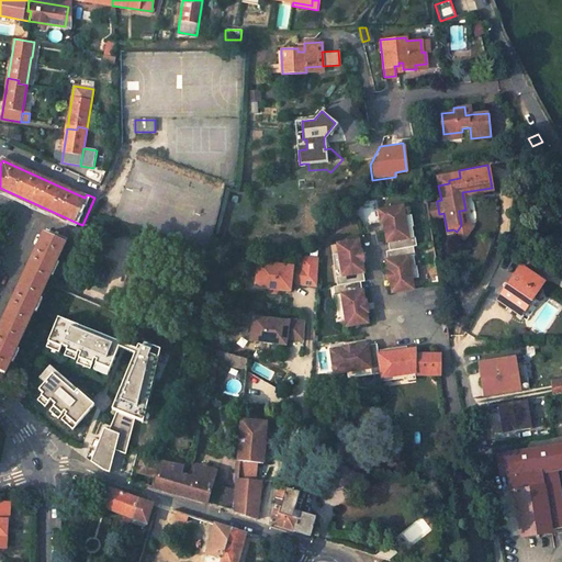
[(459,170),(436,175),(438,186),(449,183),(449,180),(460,178),(459,170)]
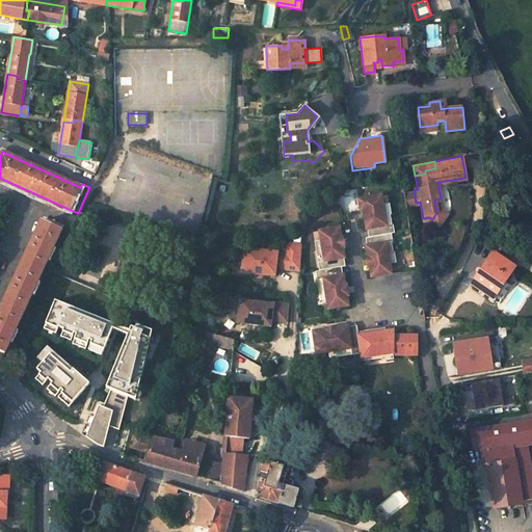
[(414,190),(403,192),(405,205),(416,203),(414,190)]
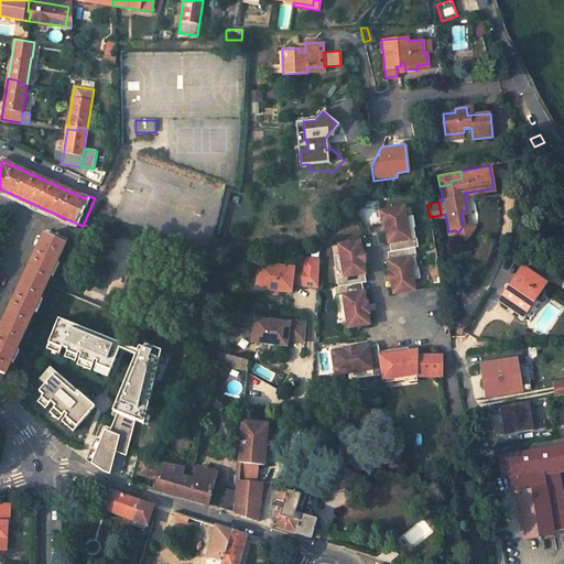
[(404,207),(380,210),(382,223),(384,223),(388,242),(389,242),(390,251),(414,248),(418,247),(416,238),(414,238),(413,227),(408,228),(405,217),(404,207)]
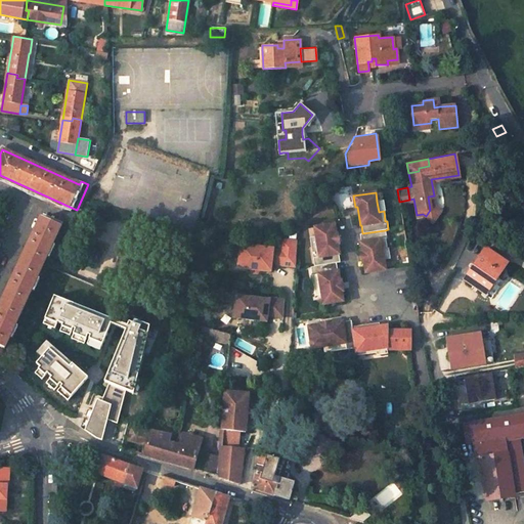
[(430,210),(426,216),(432,220),(441,207),(435,203),(434,195),(428,197),(430,210)]
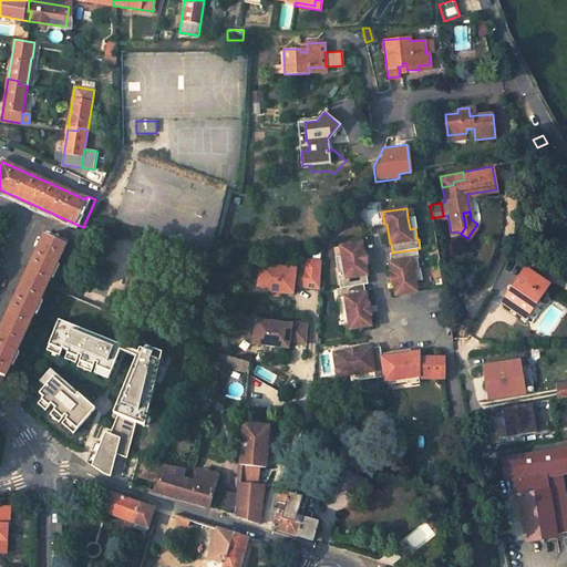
[(0,374),(4,378),(65,245),(44,235),(0,331),(0,374)]
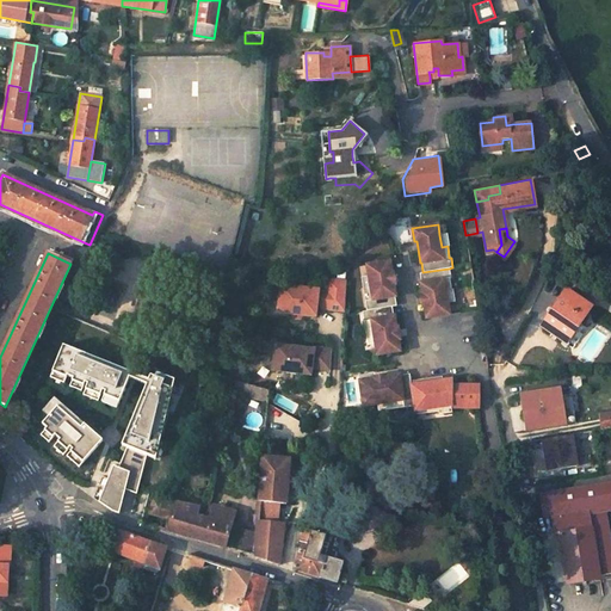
[(388,260),(364,264),(369,288),(363,289),(366,310),(392,306),(395,306),(393,296),(394,296),(392,284),(394,284),(392,272),(389,272),(388,260)]
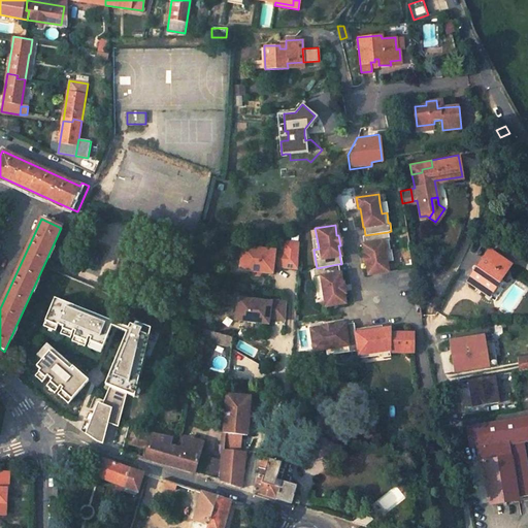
[(388,232),(362,236),(363,243),(363,244),(364,254),(363,254),(365,265),(366,265),(368,274),(388,271),(387,262),(385,252),(390,251),(389,240),(390,240),(388,232)]
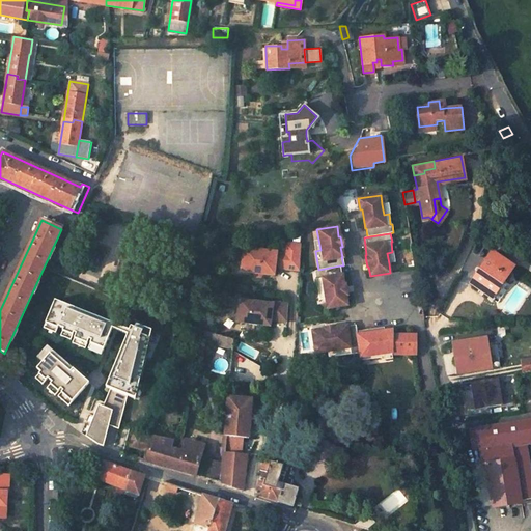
[(283,252),(245,248),(243,272),(252,273),(263,274),(275,275),(275,269),(299,272),(301,244),(284,243),(283,252)]
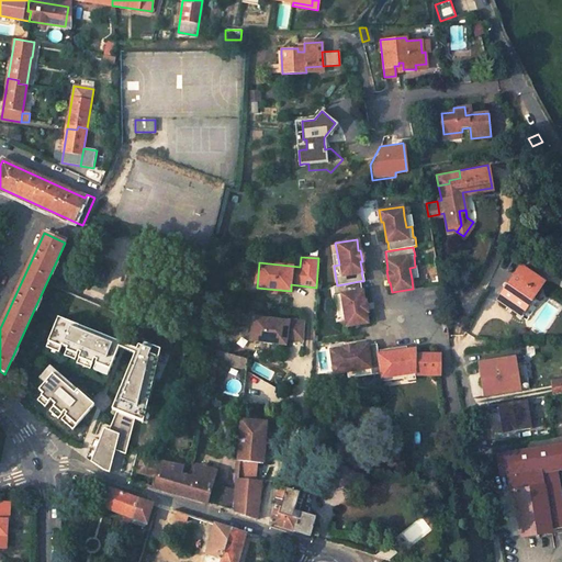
[(520,266),(499,298),(521,313),(542,281),(520,266)]
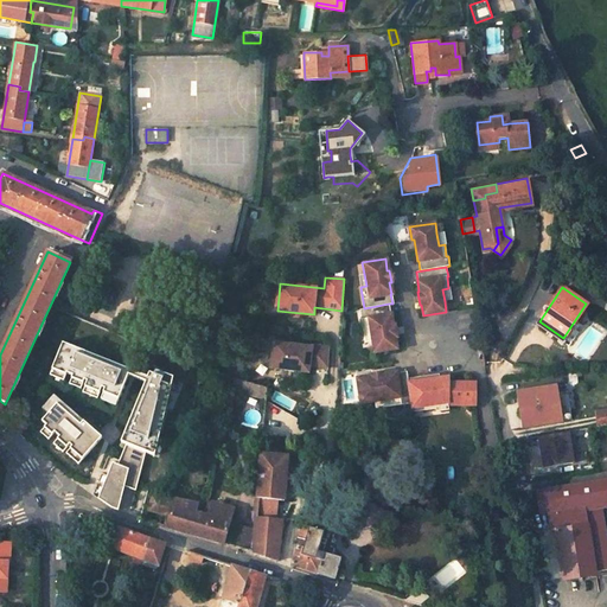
[(364,308),(359,310),(360,319),(363,319),(364,331),(370,330),(372,338),(375,352),(397,349),(396,337),(395,324),(394,325),(391,313),(390,313),(389,304),(364,308)]
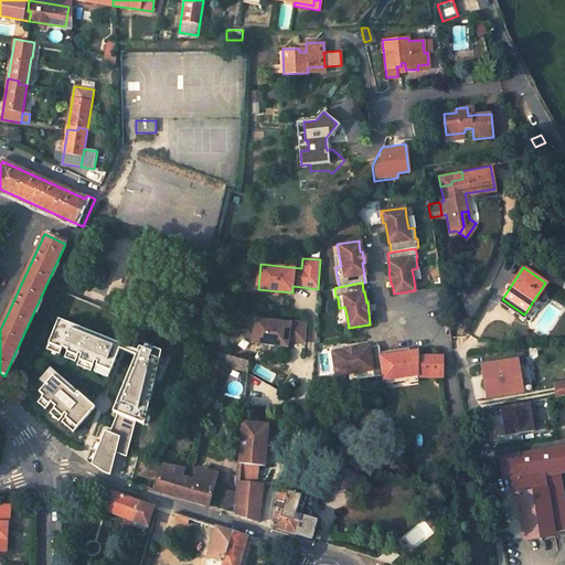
[(338,297),(336,297),(339,316),(347,315),(344,307),(339,308),(338,297)]
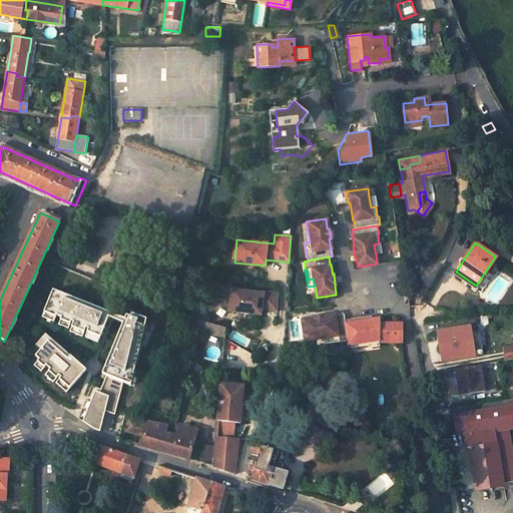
[(61,318),(60,320),(70,324),(71,322),(73,323),(72,327),(84,332),(86,328),(89,329),(87,332),(100,337),(109,316),(71,301),(72,297),(53,289),(44,312),(56,317),(56,316),(61,318)]
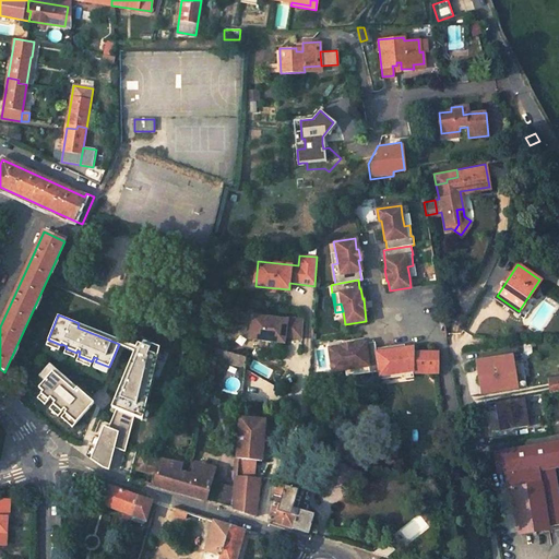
[(252,316),(249,339),(285,343),(285,337),(301,340),(304,321),(287,319),(287,320),(252,316)]
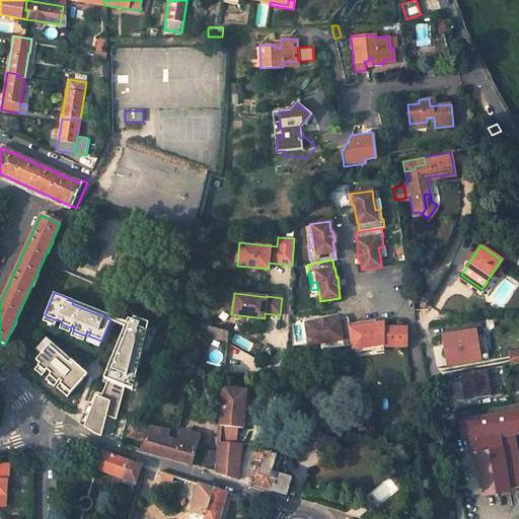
[(125,325),(127,321),(73,300),(72,304),(110,319),(125,325)]
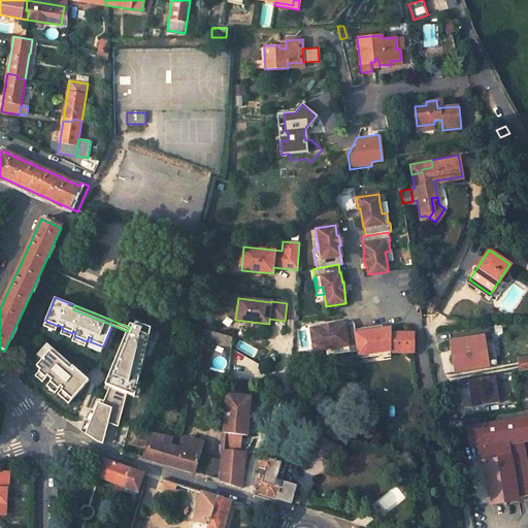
[(58,326),(45,321),(43,326),(56,331),(58,326)]
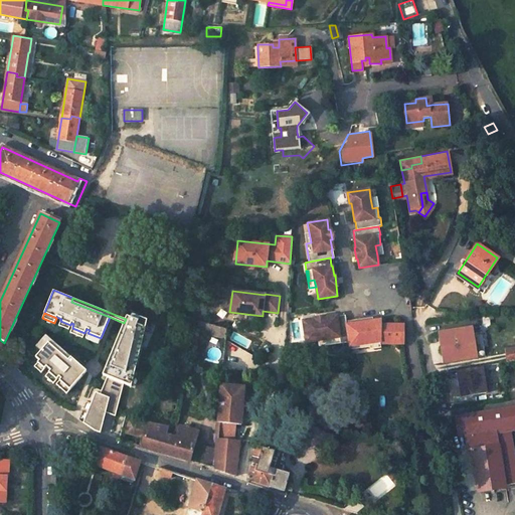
[(124,383),(132,386),(147,319),(132,313),(131,317),(114,358),(111,356),(103,375),(106,376),(99,393),(96,392),(83,422),(94,431),(97,431),(97,432),(101,433),(106,412),(116,414),(124,383)]
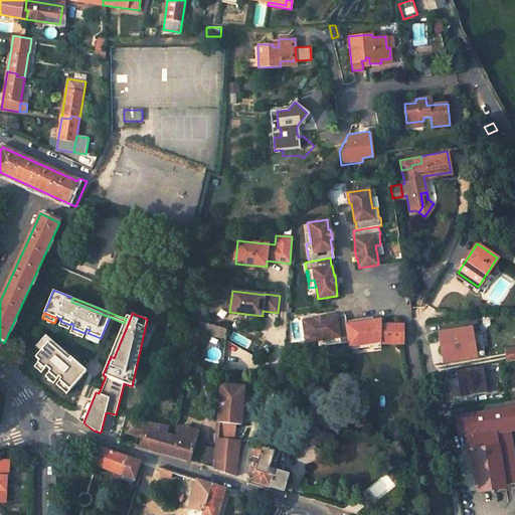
[(314,319),(303,320),(306,342),(318,340),(328,338),(329,343),(340,342),(340,343),(349,341),(345,321),(345,315),(336,316),(336,315),(326,317),(326,315),(314,317),(314,319)]
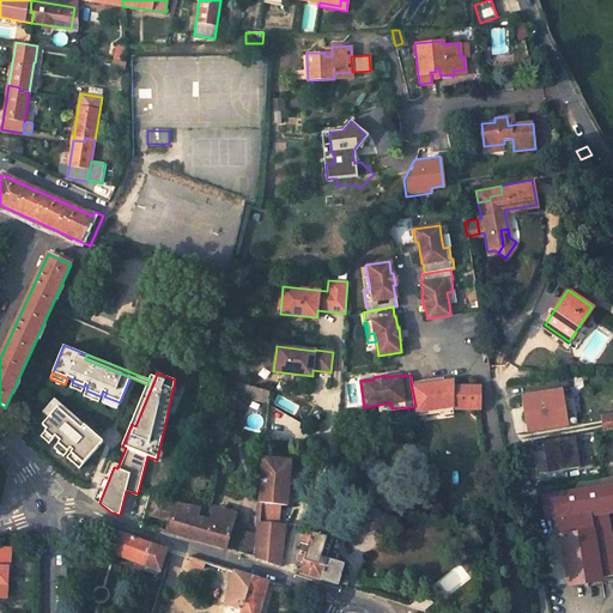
[(135,426),(156,377),(151,376),(150,380),(147,384),(132,424),(135,426)]
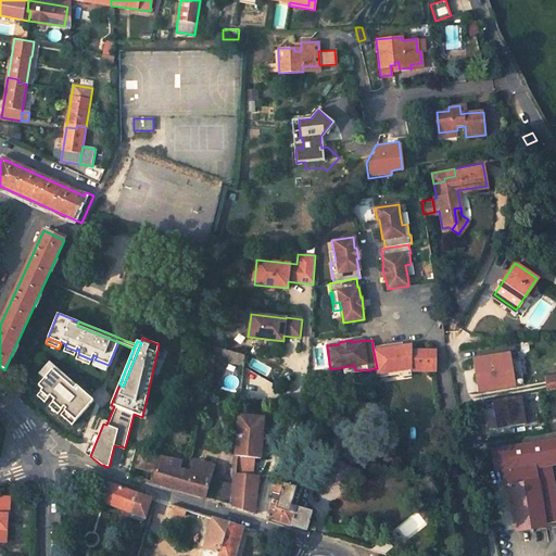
[(400,369),(411,369),(412,369),(434,368),(436,367),(436,353),(434,351),(411,351),(411,345),(396,345),(392,343),(373,346),(377,368),(378,377),(400,373),(400,369)]
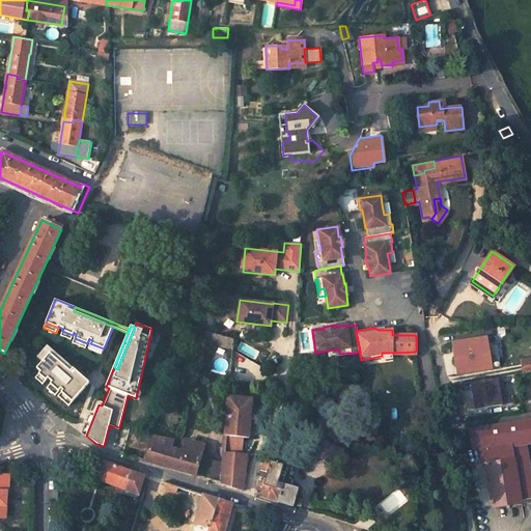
[(227,337),(199,329),(197,335),(212,339),(211,342),(214,343),(224,346),(225,342),(227,337)]
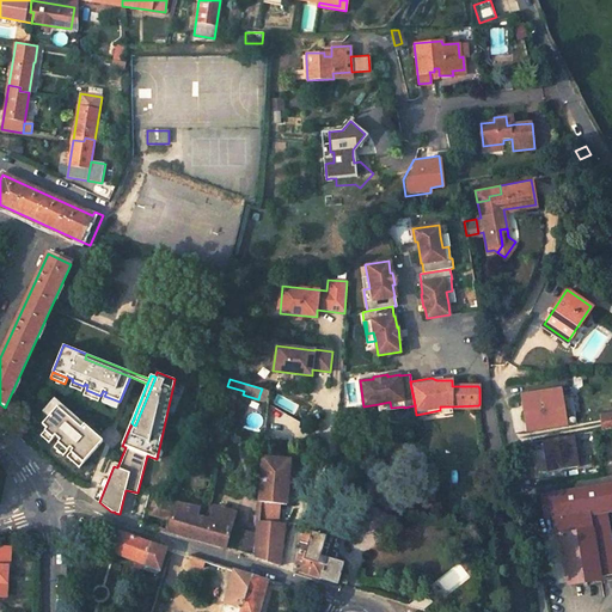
[(84,386),(72,381),(69,387),(81,392),(84,386)]
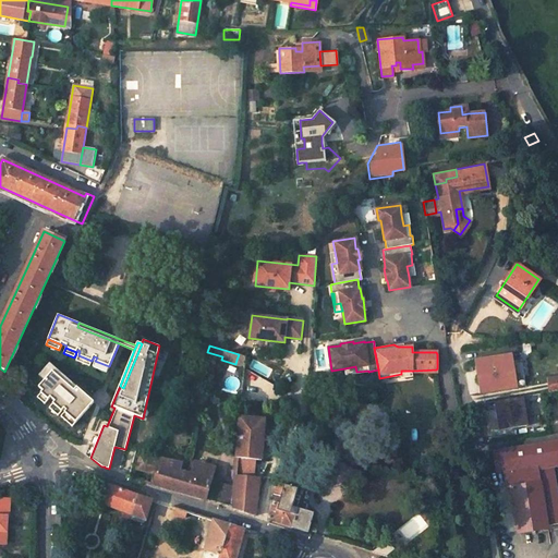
[(245,356),(239,354),(237,360),(235,364),(244,366),(244,364),(245,362),(245,356)]
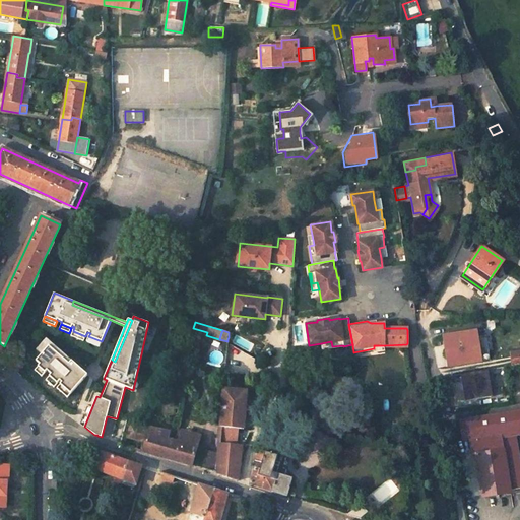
[(85,336),(73,331),(71,336),(83,341),(85,336)]
